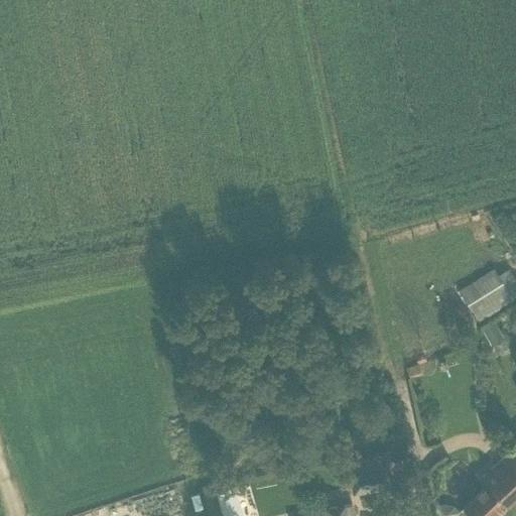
[(494,268),(459,289),(477,321),(513,300),(494,268)]
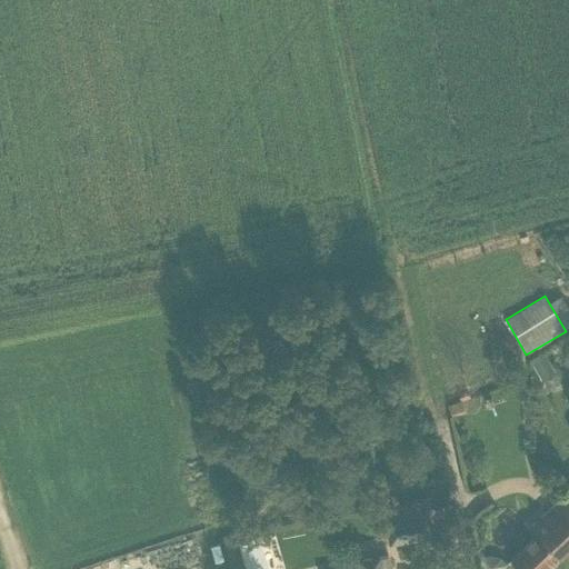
[(542,352),(530,359),(536,369),(548,362),(542,352)]
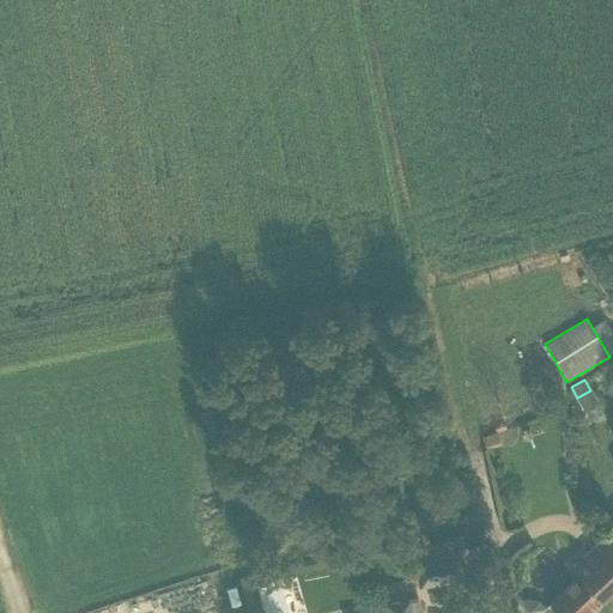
[(502,419),(492,423),(495,431),(504,428),(502,419)]
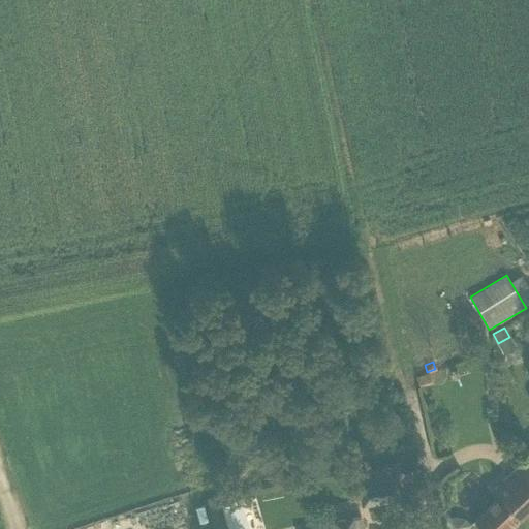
[(473,521),(480,528),(507,528),(528,509),(528,454),(502,479),(506,485),(493,497),(496,500),(473,521)]
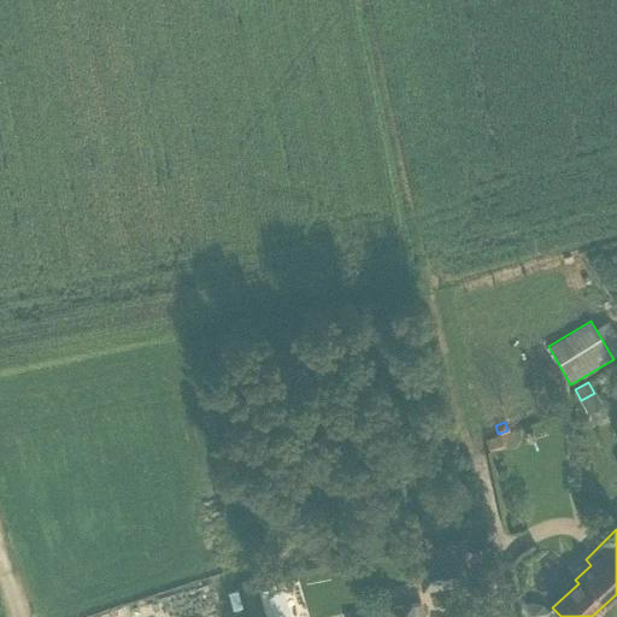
[(362,548),(362,558),(392,557),(392,547),(362,548)]
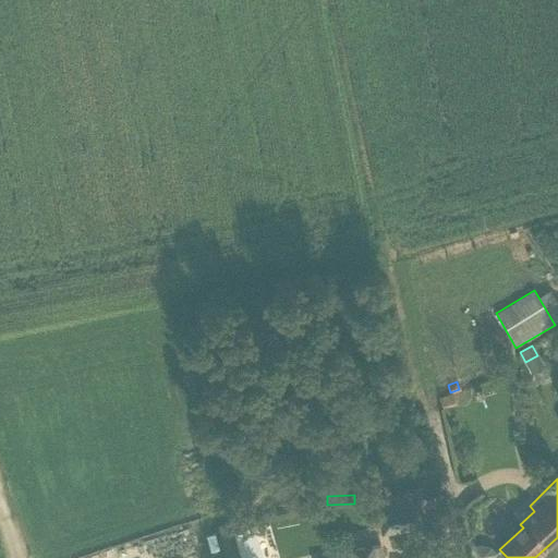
[(379,508),(383,534),(420,529),(415,502),(379,508)]
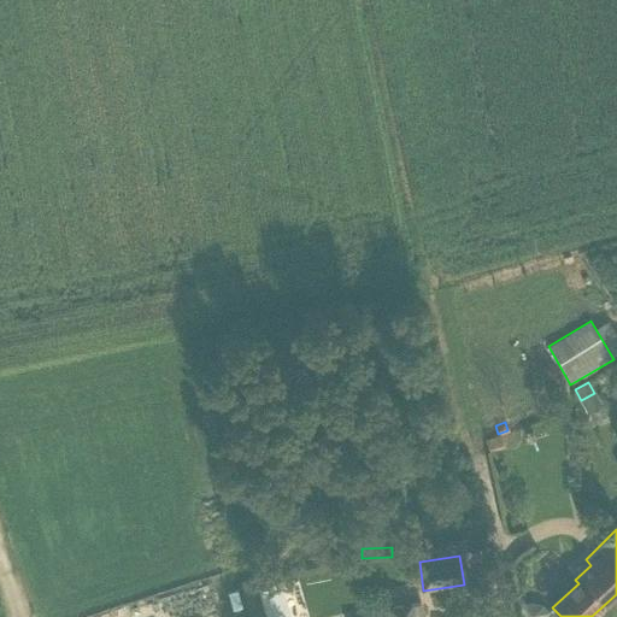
[(422,616),(419,603),(383,607),(385,613),(359,616),(422,616)]
